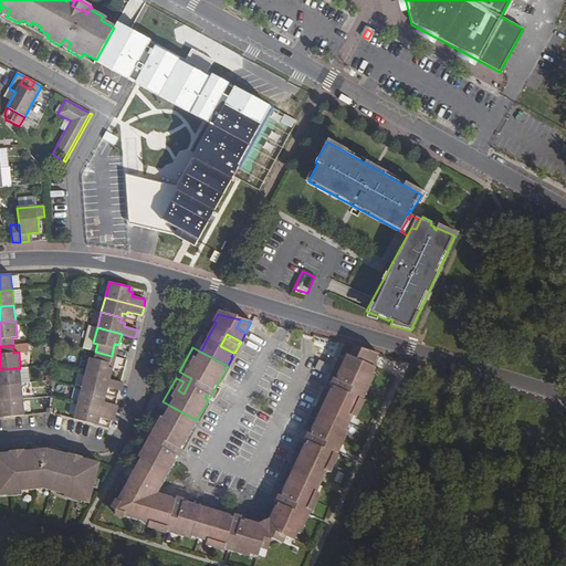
[(338,376),(337,379),(353,387),(357,377),(368,383),(371,375),(375,368),(373,367),(378,354),(354,347),(349,356),(347,355),(337,376),(338,376)]
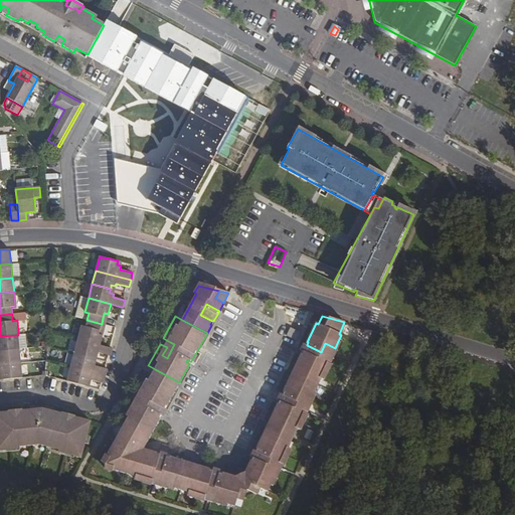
[(81,326),(77,340),(100,345),(103,335),(99,334),(102,324),(87,320),(86,327),(81,326)]
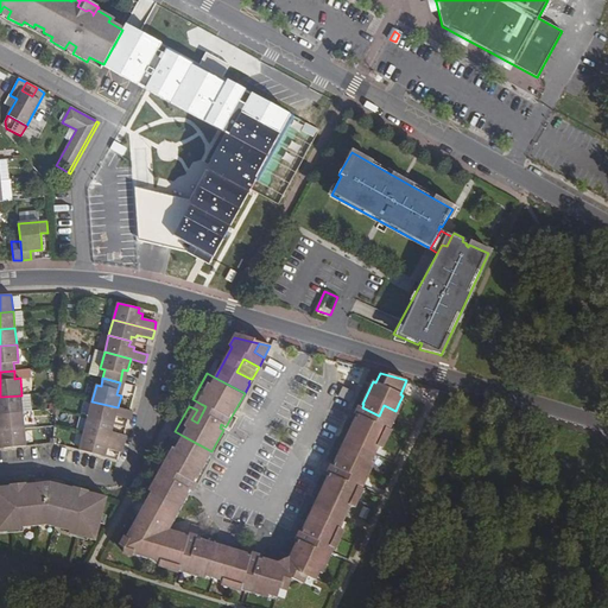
[(0,415),(23,412),(21,396),(0,397),(0,410),(0,415)]
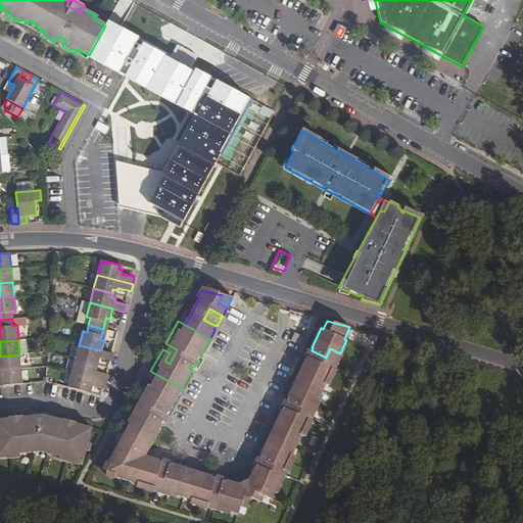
[(101,350),(79,345),(75,360),(94,364),(94,360),(99,361),(99,359),(109,361),(112,362),(114,354),(111,353),(101,350)]
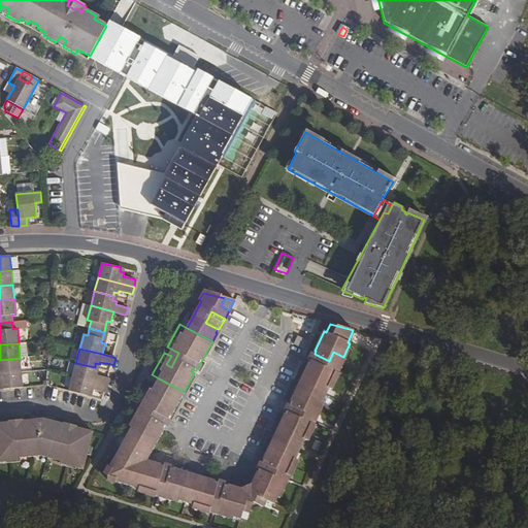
[(171,356),(166,364),(171,367),(178,353),(174,351),(171,356)]
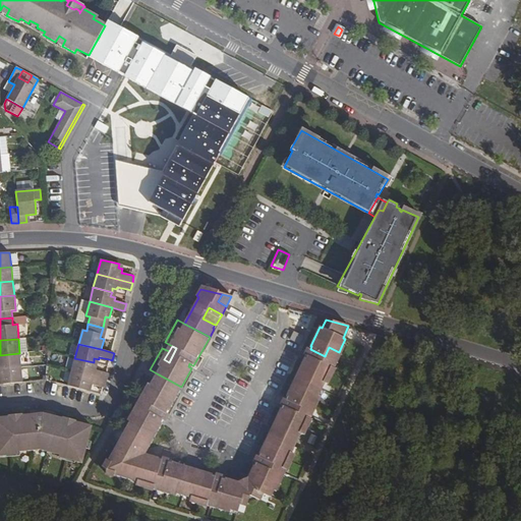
[(304,358),(301,364),(310,368),(307,375),(325,383),(332,367),(339,352),(329,347),(325,356),(310,349),(309,348),(305,355),(307,356),(305,359),(304,358)]
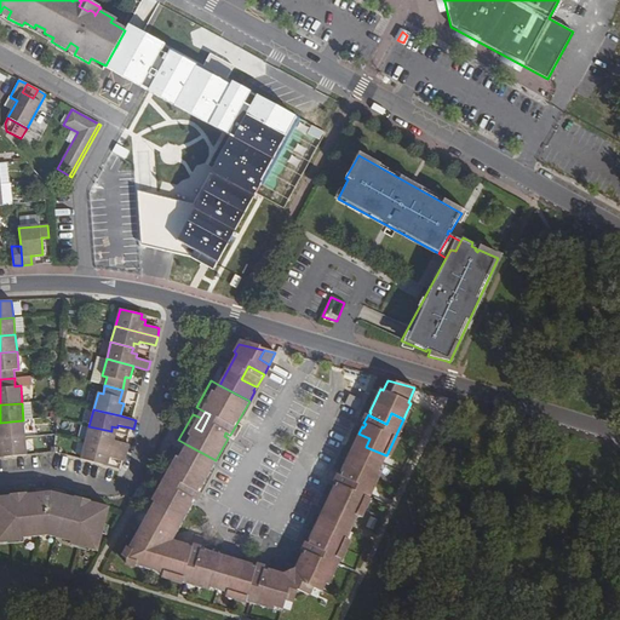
[(403,419),(395,437),(397,437),(406,420),(403,419)]
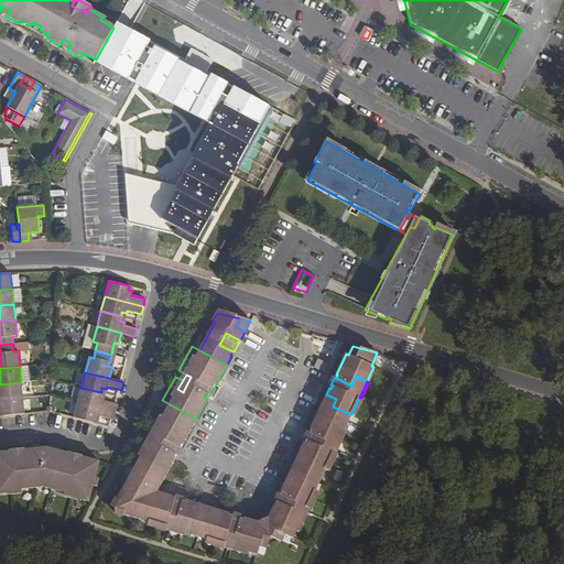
[(0,400),(23,398),(21,382),(0,384),(1,389),(0,388),(0,400)]
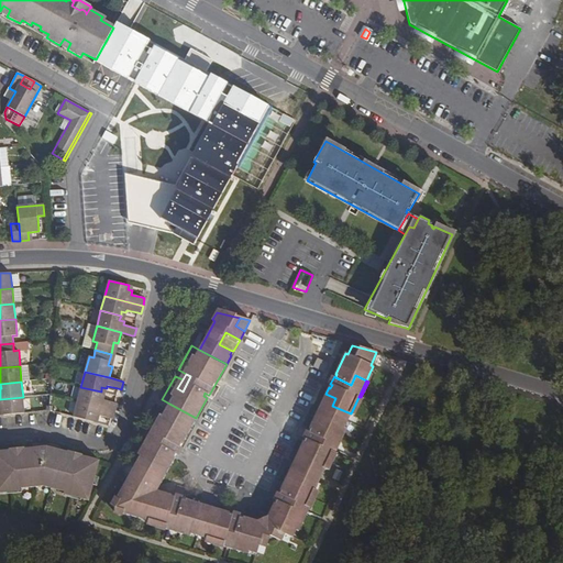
[(101,392),(80,387),(77,401),(116,411),(117,404),(114,403),(103,400),(105,397),(100,396),(101,392)]
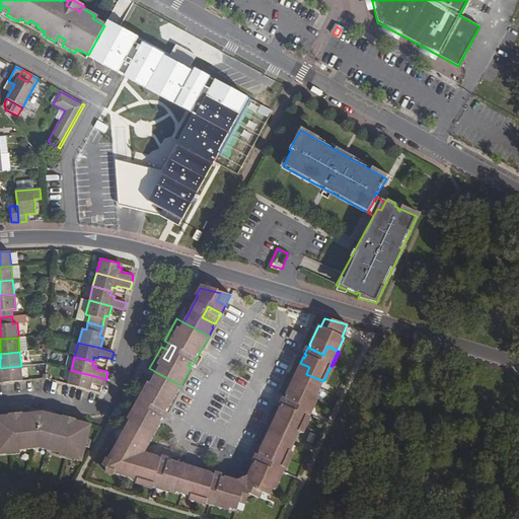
[(309,367),(300,363),(294,375),(320,388),(323,381),(306,374),(309,367)]
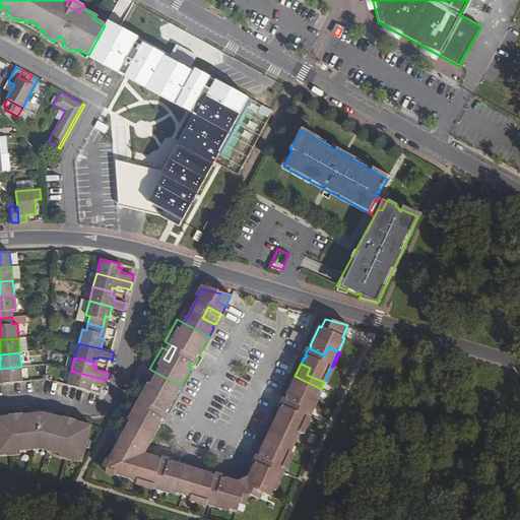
[(3,384),(22,382),(21,367),(0,369),(0,379),(3,379),(3,384)]
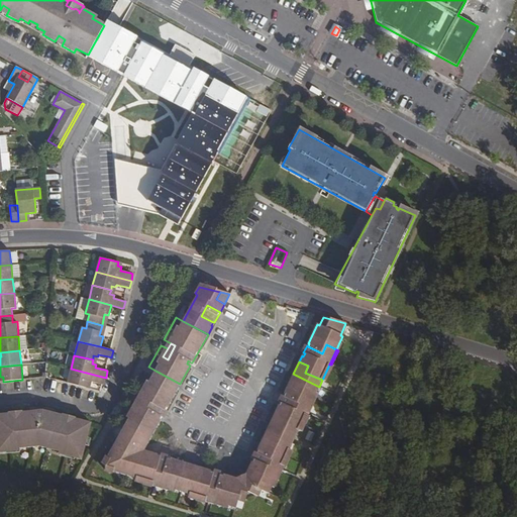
[(331,365),(329,365),(322,380),(324,381),(331,365)]
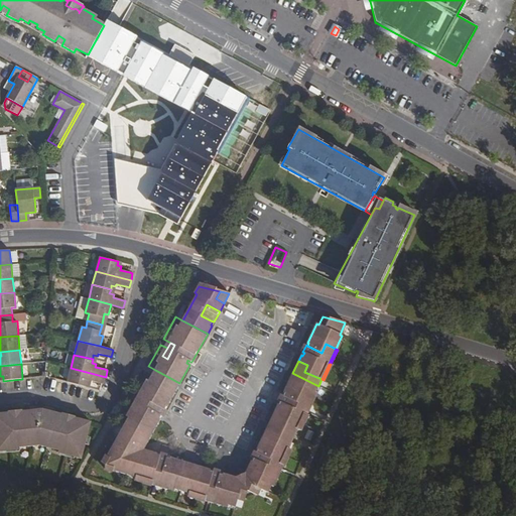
[(106,377),(71,368),(67,382),(85,387),(86,383),(90,384),(91,381),(101,384),(104,384),(106,377)]
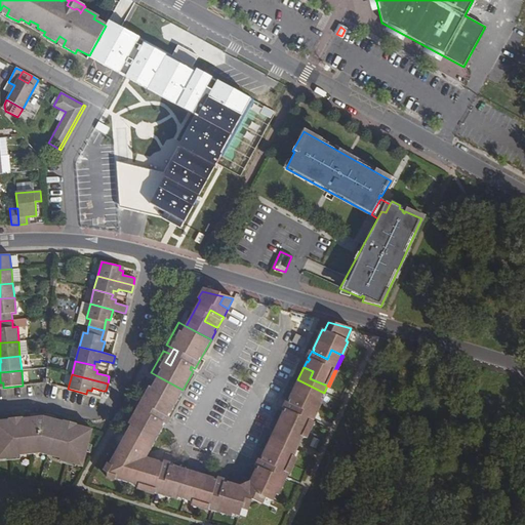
[(183,390),(158,376),(155,381),(179,396),(183,390)]
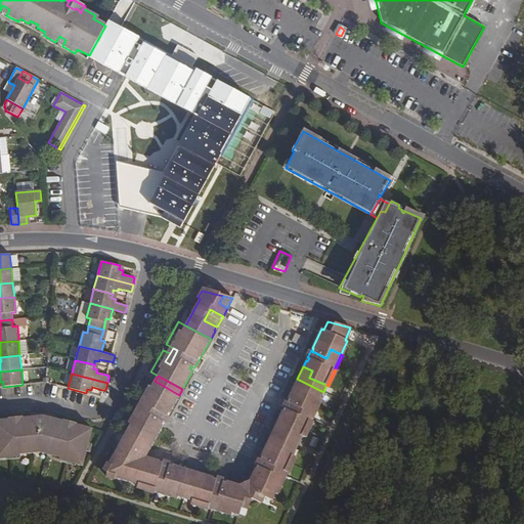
[(132,405),(121,428),(127,431),(151,445),(162,426),(161,426),(159,424),(160,421),(163,423),(164,423),(179,395),(155,381),(147,378),(135,399),(142,403),(146,405),(143,411),(139,408),(132,405)]
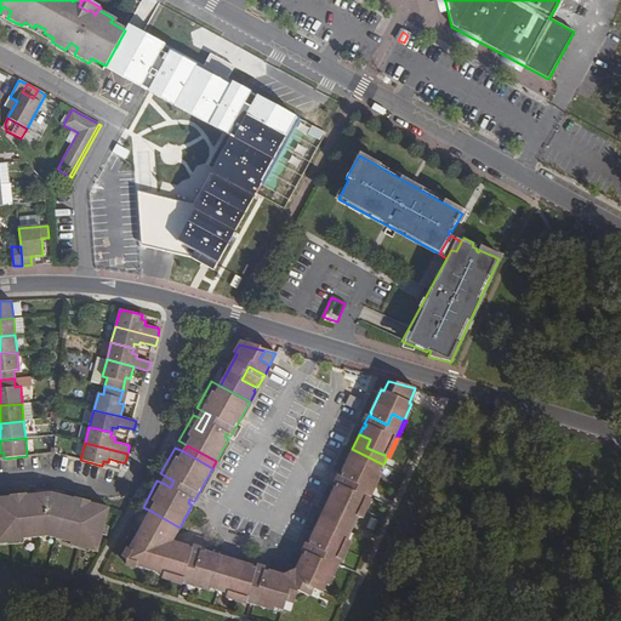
[(334,486),(324,510),(354,524),(358,517),(366,497),(370,499),(374,491),(370,490),(380,472),(383,465),(352,449),(341,472),(343,473),(342,476),(340,476),(336,484),(337,484),(340,485),(339,489),(335,488),(334,486)]
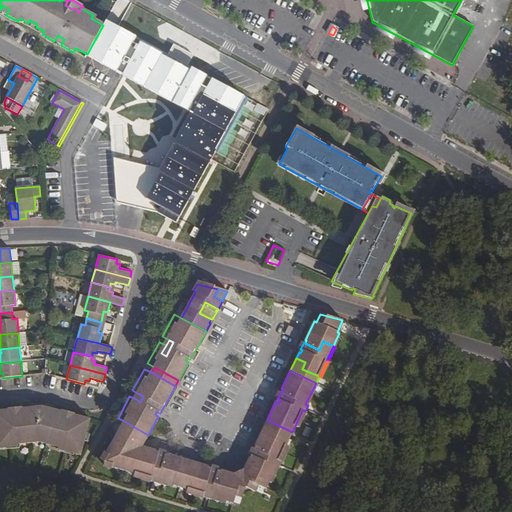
[(315,390),(313,389),(305,404),(308,405),(315,390)]
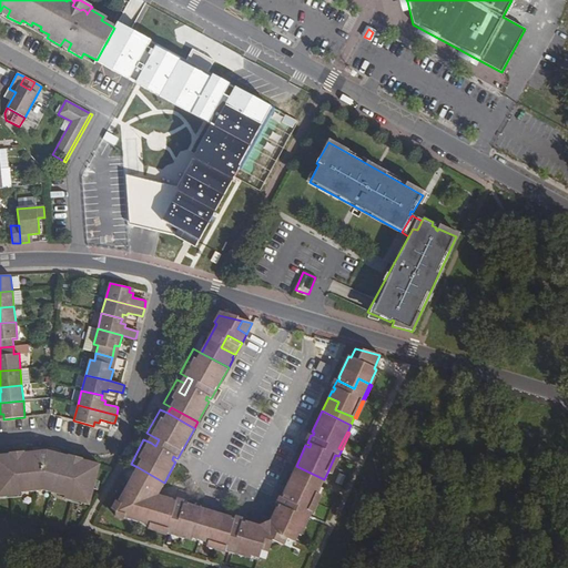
[(32,453),(0,455),(0,497),(3,497),(7,494),(43,490),(80,500),(81,504),(90,505),(100,465),(47,450),(40,452),(41,465),(33,465),(32,453)]
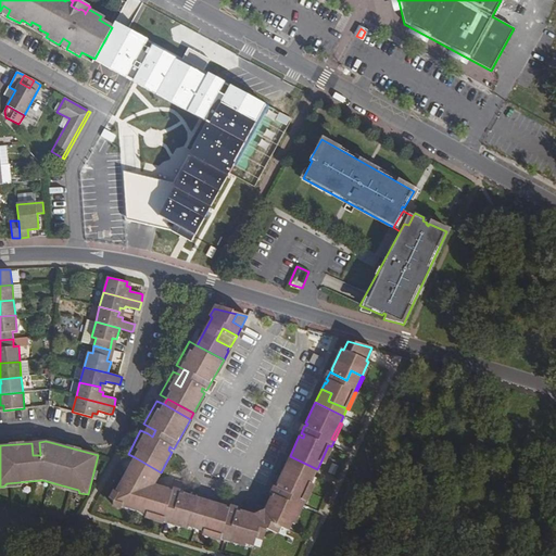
[(328,445),(320,463),(323,464),(331,446),(328,445)]
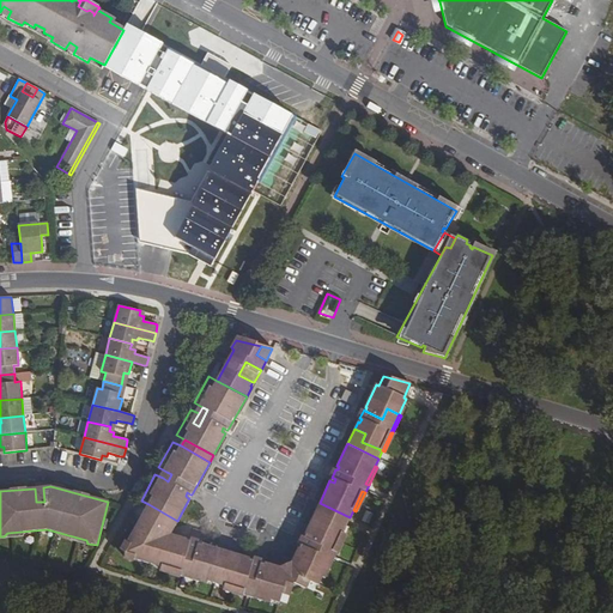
[(350,517),(320,503),(316,510),(346,525),(350,517)]
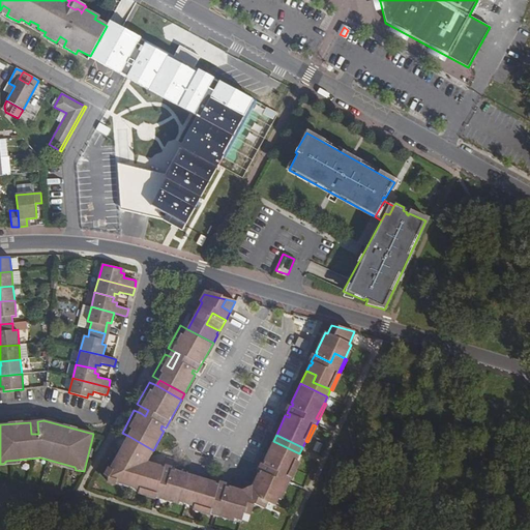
[(153,450),(128,436),(122,447),(141,458),(142,457),(148,460),(153,450)]
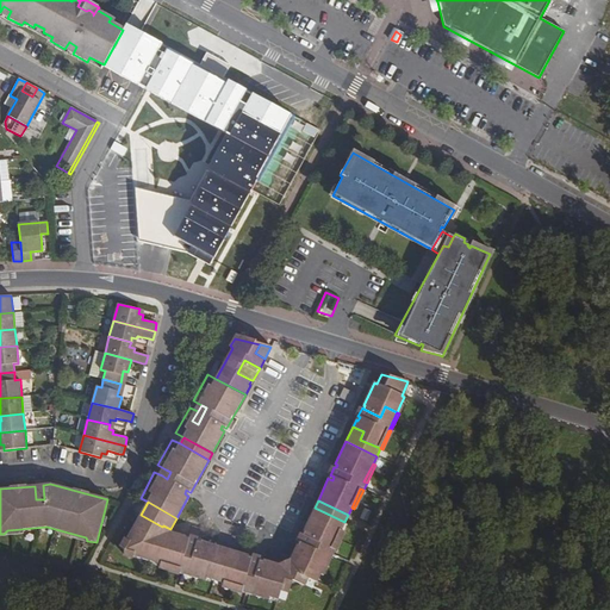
[(291,559),(290,560),(296,562),(297,564),(298,566),(299,567),(298,571),(298,572),(307,578),(317,582),(321,574),(329,556),(321,552),(324,546),(332,549),(341,530),(344,522),(315,508),(304,530),(305,531),(304,535),(302,534),(298,542),(299,542),(303,543),(302,547),(298,546),(297,545),(291,559)]
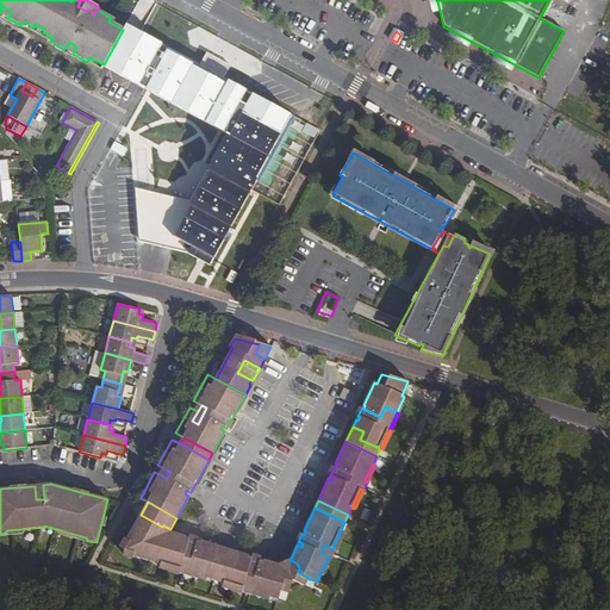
[(130,537),(124,549),(125,551),(124,552),(138,556),(137,558),(160,565),(180,571),(181,565),(200,570),(198,576),(206,578),(223,584),(242,589),(244,584),(253,585),(250,591),(269,597),(278,601),(281,590),(285,579),(282,578),(281,578),(279,576),(279,573),(279,571),(280,565),(279,564),(265,560),(263,561),(263,565),(260,564),(260,560),(261,559),(253,555),(251,558),(248,556),(248,555),(201,541),(201,543),(198,542),(198,540),(190,537),(188,540),(188,542),(184,541),(185,537),(186,536),(169,531),(170,529),(163,526),(162,527),(141,515),(129,536),(130,537)]
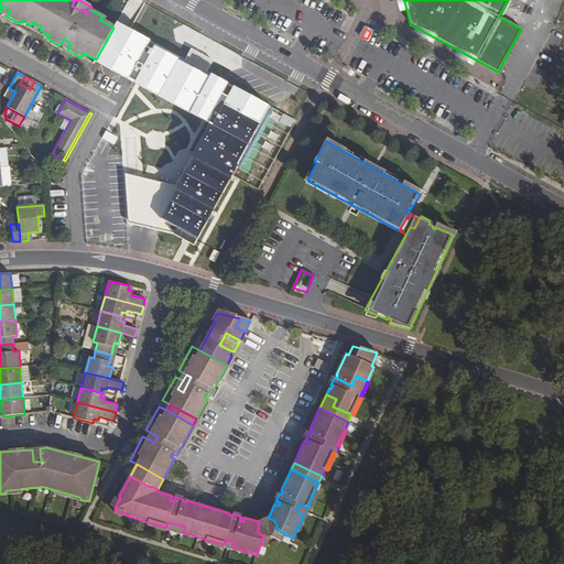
[(315,490),(307,508),(310,509),(318,491),(315,490)]
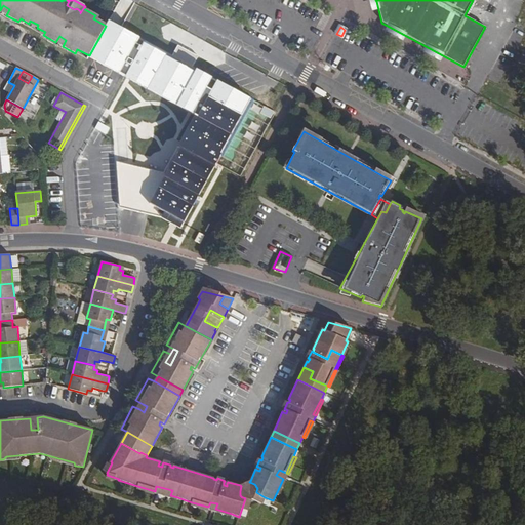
[(279,470),(276,475),(283,479),(286,479),(288,474),(286,473),(279,470)]
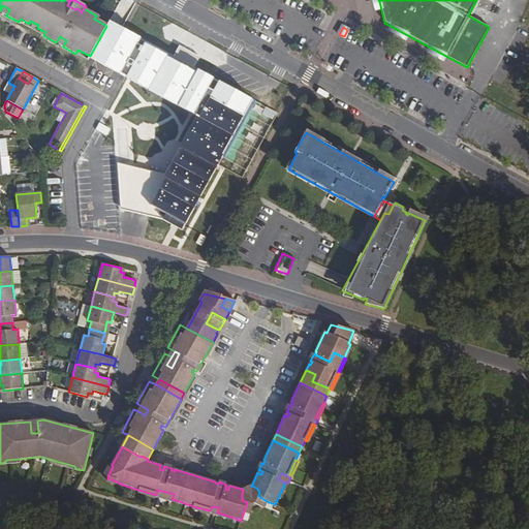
[(288,483),(285,483),(278,498),(280,499),(288,483)]
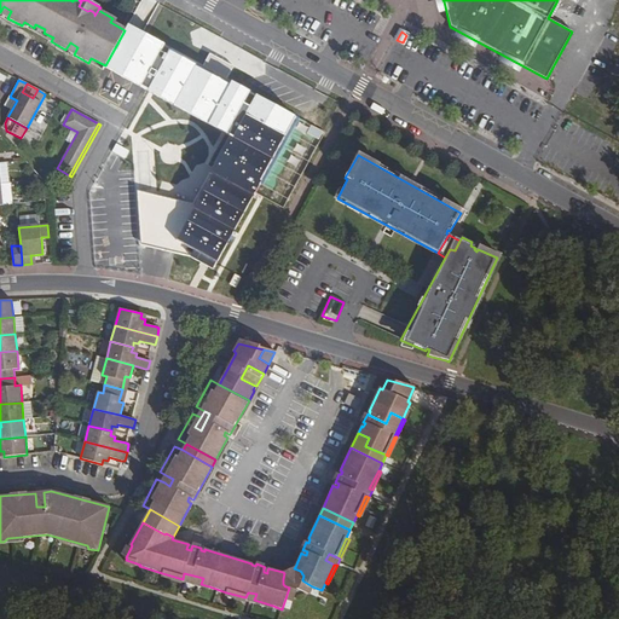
[(184,573),(183,579),(181,582),(201,588),(201,584),(203,578),(184,573)]
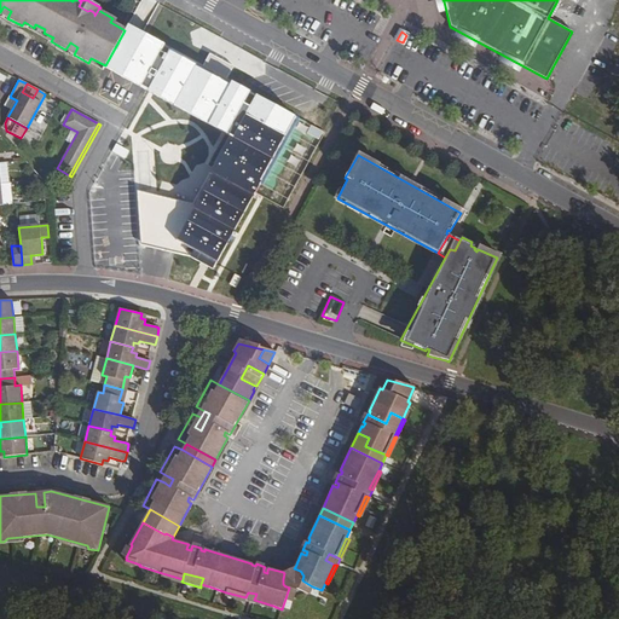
[(248,593),(246,597),(246,601),(253,603),(254,600),(256,594),(248,593)]
